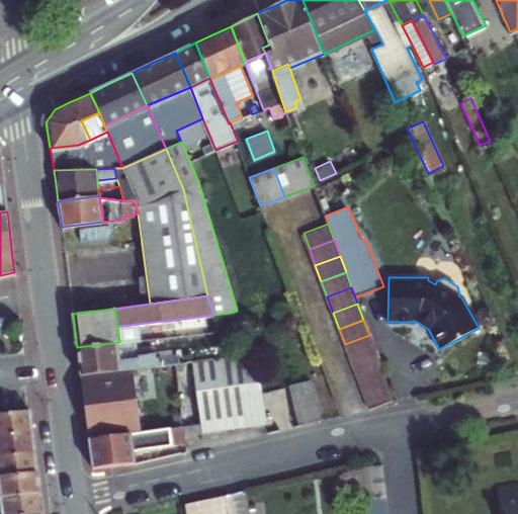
[(138,324),(117,327),(119,342),(137,340),(141,339),(138,324)]
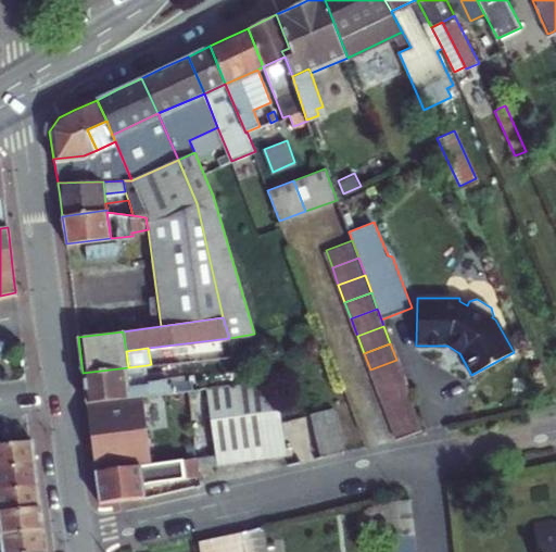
[(403,377),(396,360),(370,369),(376,387),(403,377)]
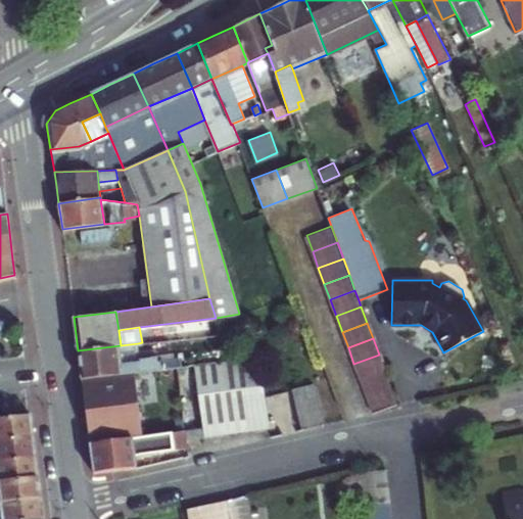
[(121,345),(124,373),(134,372),(181,366),(180,358),(156,362),(156,357),(152,357),(152,356),(139,358),(138,343),(121,345)]
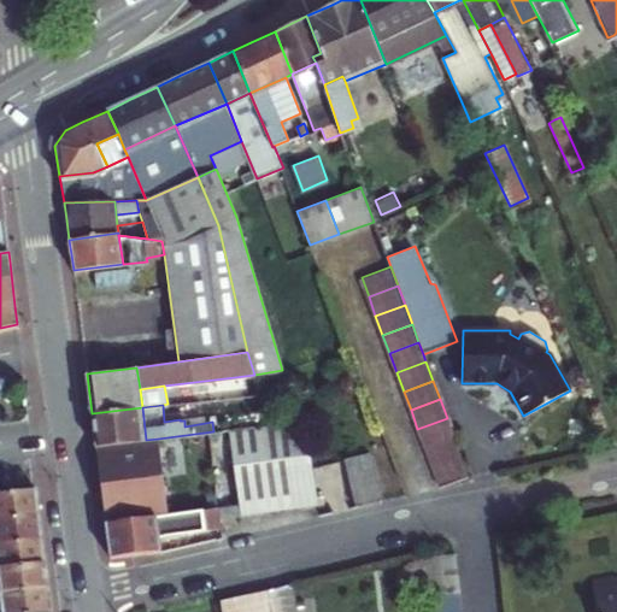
[(97,447),(146,440),(142,407),(92,413),(94,430),(97,447)]
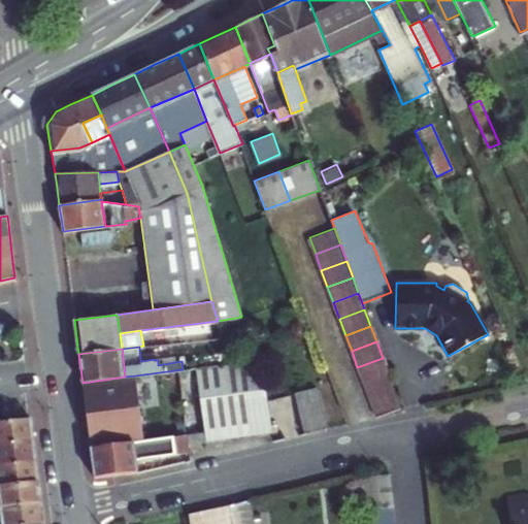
[(254,357),(220,363),(230,435),(271,430),(267,399),(254,357)]
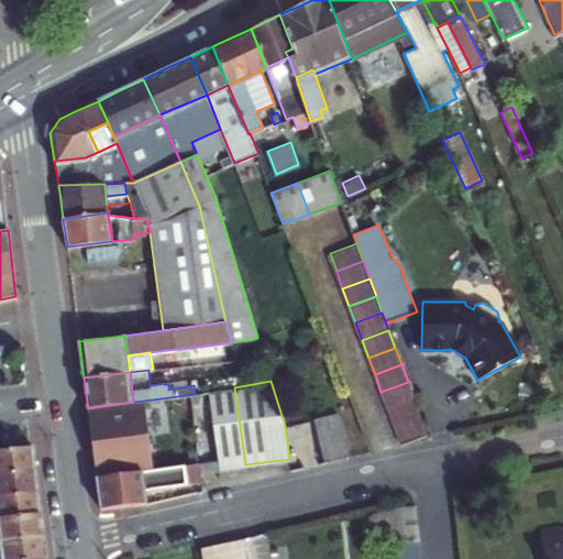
[(415,398),(408,382),(381,392),(387,409),(414,399),(415,398)]
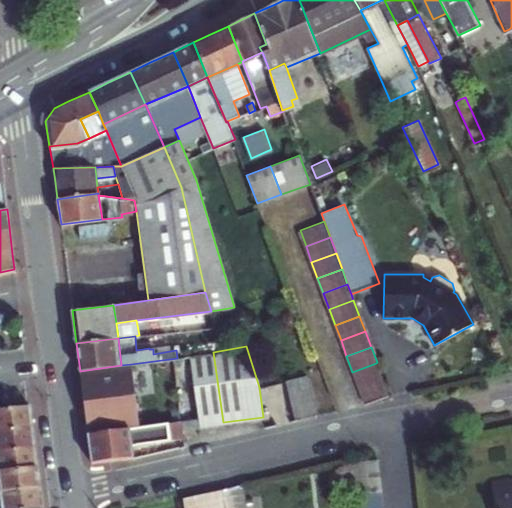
[(198,418),(199,426),(223,422),(213,352),(189,356),(198,418)]
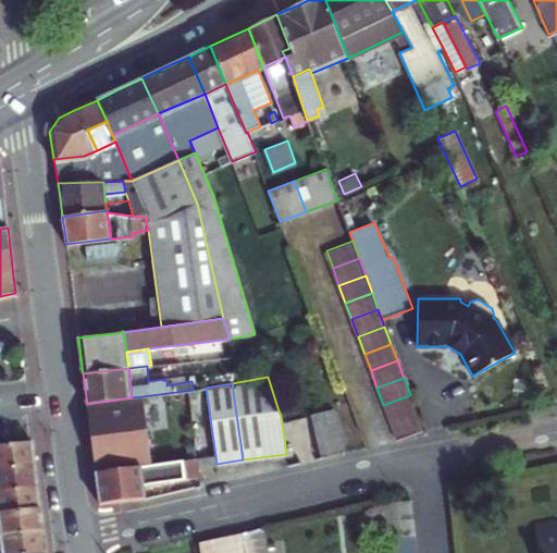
[(416,413),(409,395),(383,405),(390,421),(416,413)]
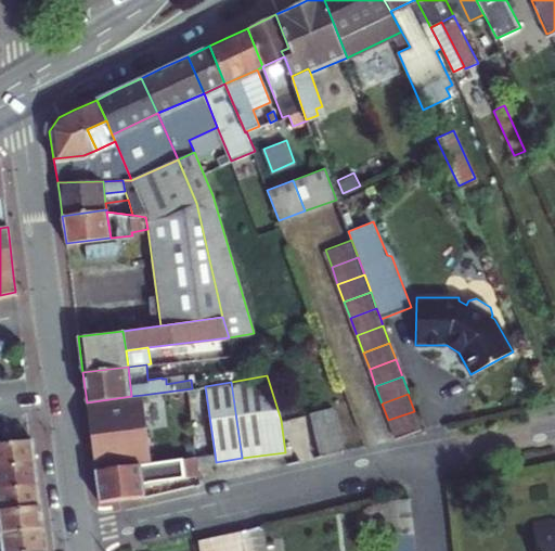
[(140,464),(151,462),(142,395),(131,396),(87,402),(90,431),(95,470),(140,464)]
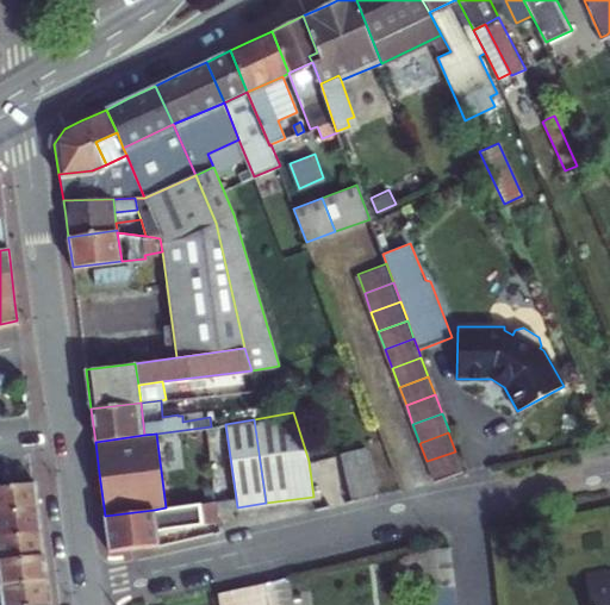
[(366,446),(340,451),(352,499),(377,493),(366,446)]
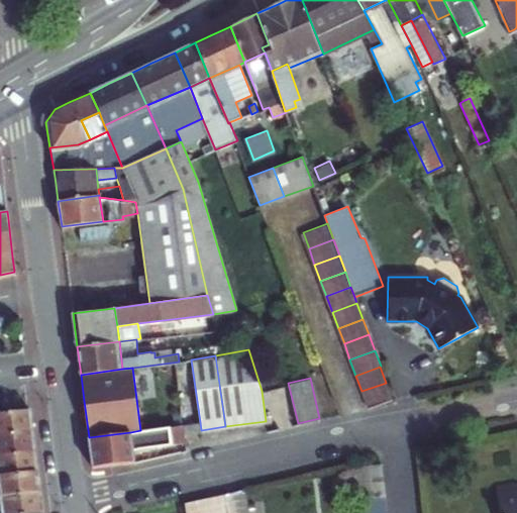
[(392,399),(386,383),(362,391),(368,407),(392,399)]
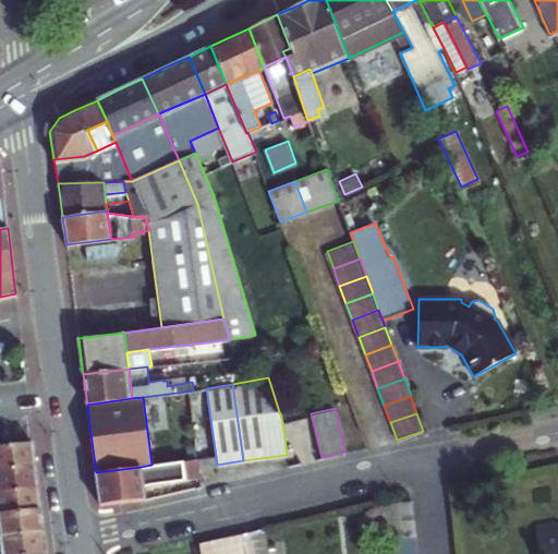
[(33,441),(0,444),(0,467),(35,464),(34,453),(33,441)]
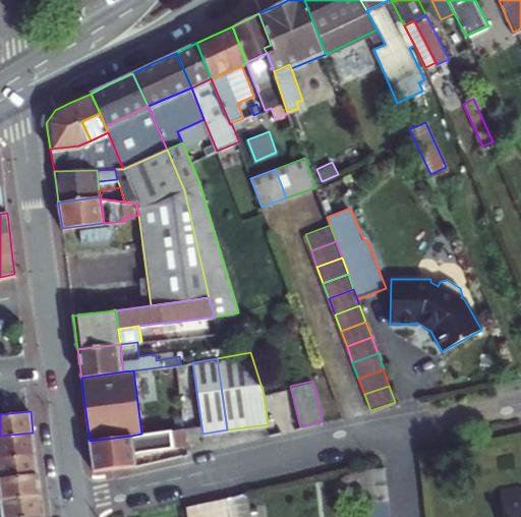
[(184,427),(185,436),(203,434),(201,425),(184,427)]
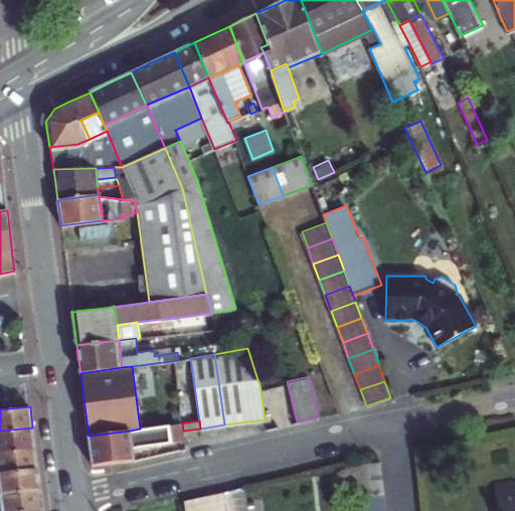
[(140,429),(130,431),(133,448),(171,442),(171,441),(181,439),(184,439),(183,431),(182,422),(140,429)]
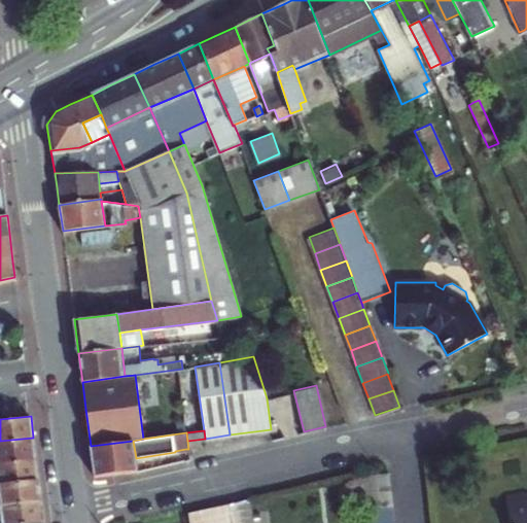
[(33,438),(0,441),(0,462),(36,458),(34,448),(33,438)]
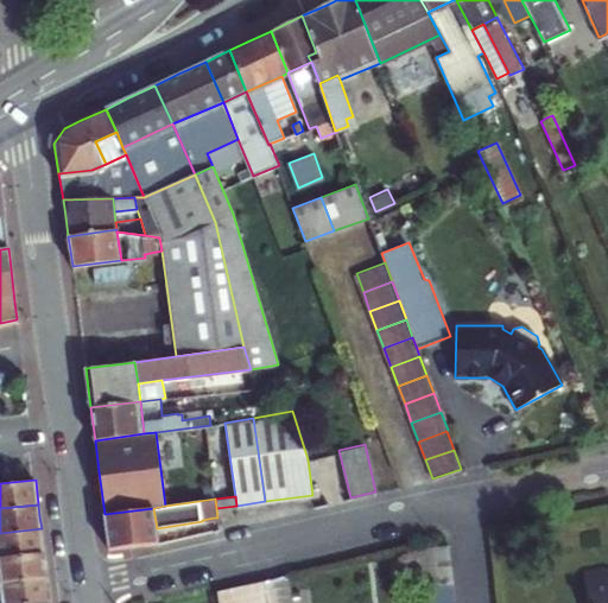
[(158,543),(157,528),(153,508),(105,514),(106,528),(108,548),(158,543)]
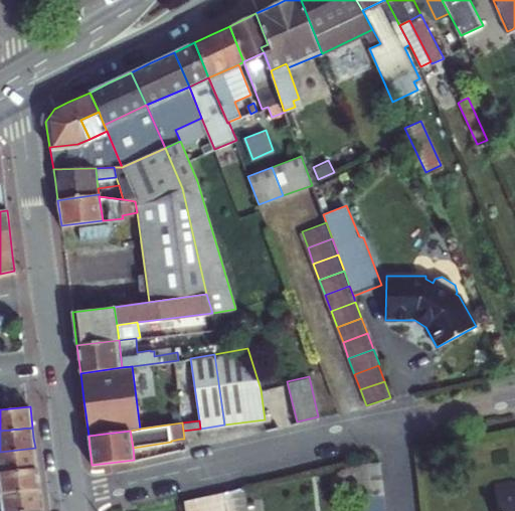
[(35,448),(0,452),(0,472),(37,468),(36,457),(35,448)]
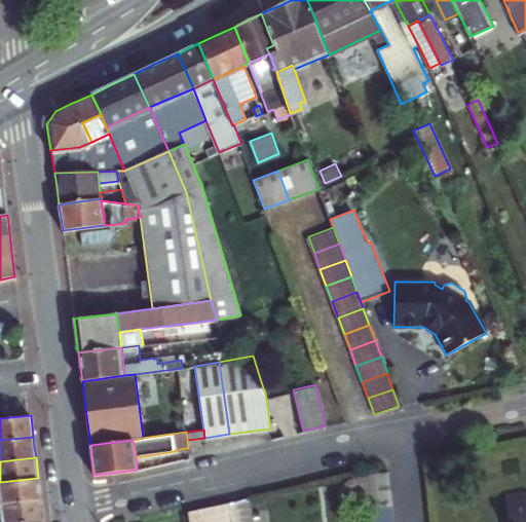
[(361,491),(389,487),(387,471),(359,474),(361,491)]
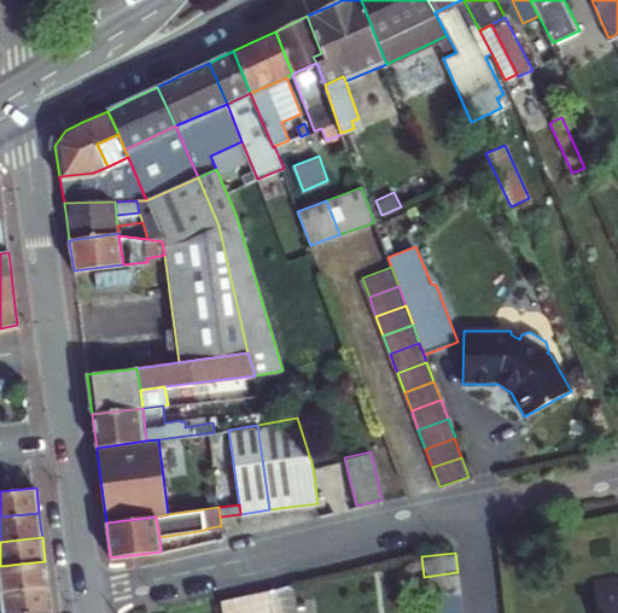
[(45,561),(0,566),(0,590),(47,585),(46,573),(45,561)]
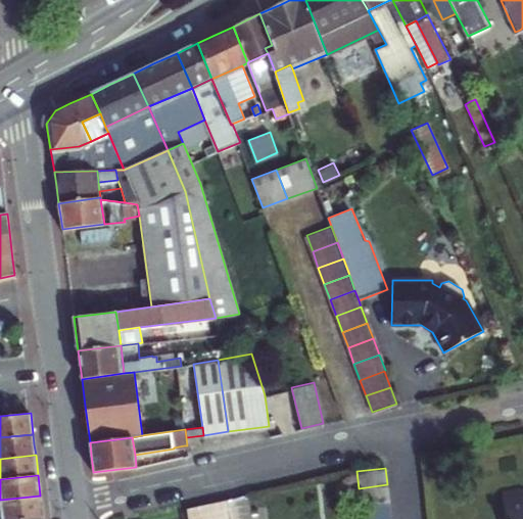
[(389,502),(387,484),(359,488),(360,505),(389,502)]
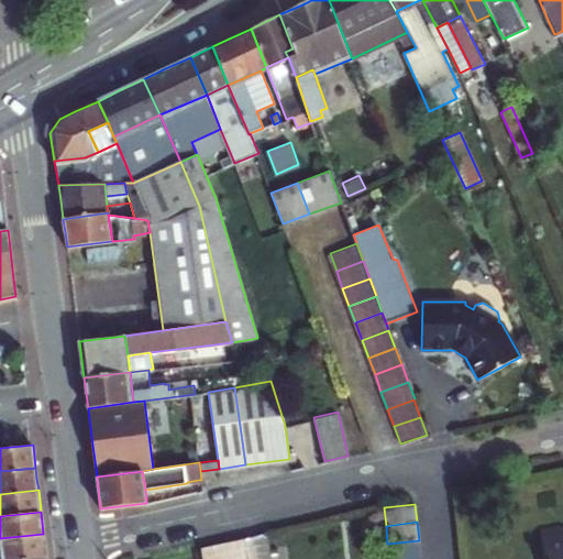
[(562,558),(562,526),(560,524),(540,528),(545,558),(562,558)]
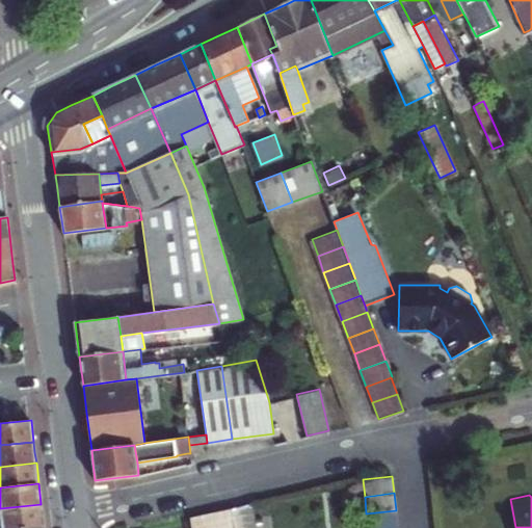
[(235,527),(258,527),(253,503),(232,507),(235,527)]
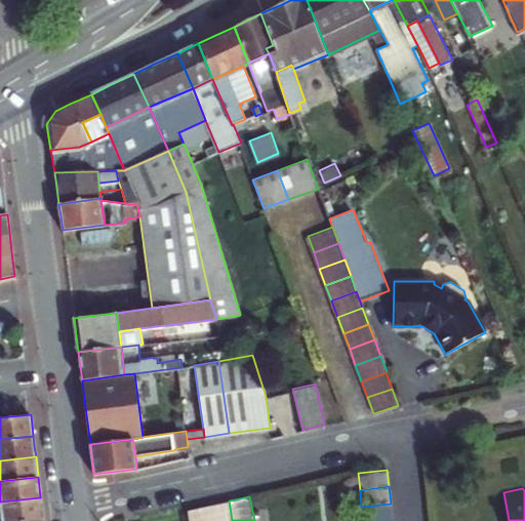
[(40,497),(0,502),(0,508),(1,520),(18,520),(43,518),(42,508),(40,497)]
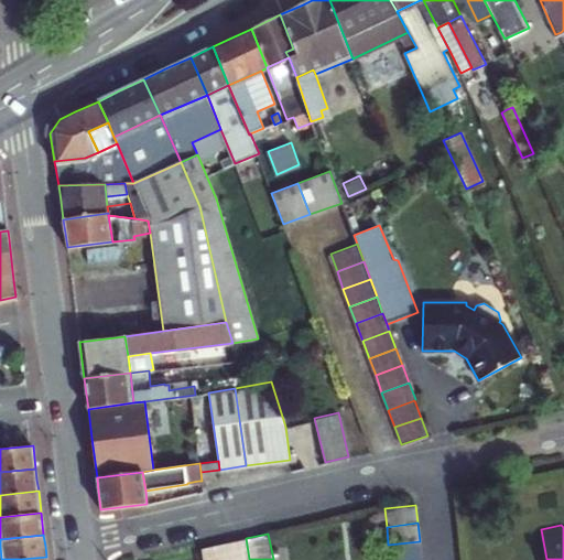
[(249,559),(246,538),(201,548),(203,559),(249,559)]
